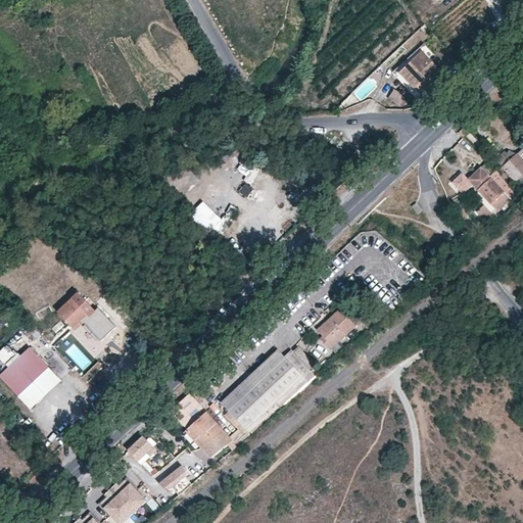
[(520,3),(517,0),(511,0),(505,6),(505,7),(510,13),(520,3)]
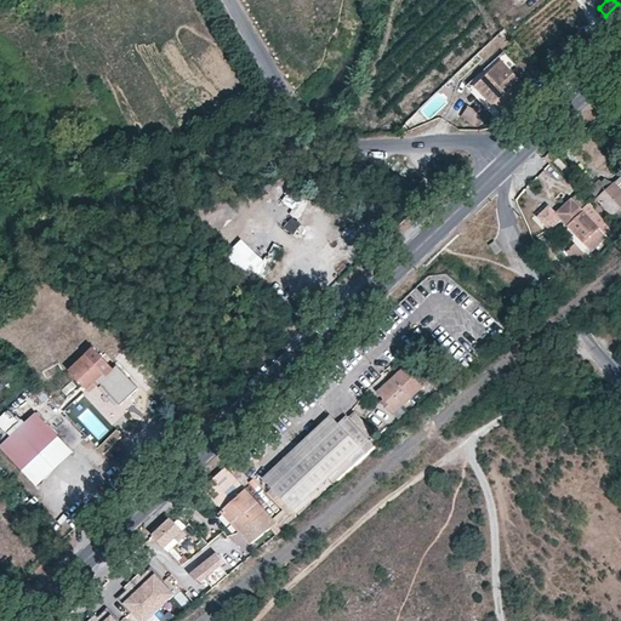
[(525,86),(502,61),(477,86),(499,110),(525,86)]
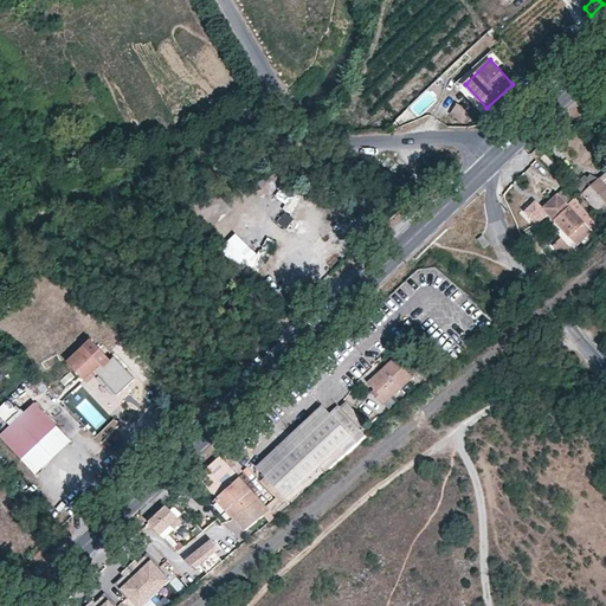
[(253,88),(245,91),(250,102),(258,98),(253,88)]
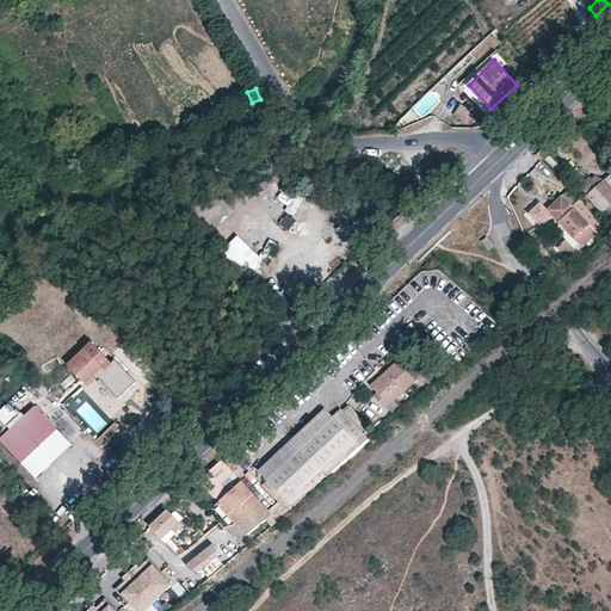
[(461,104),(455,115),(467,123),(471,115),(467,107),(461,104)]
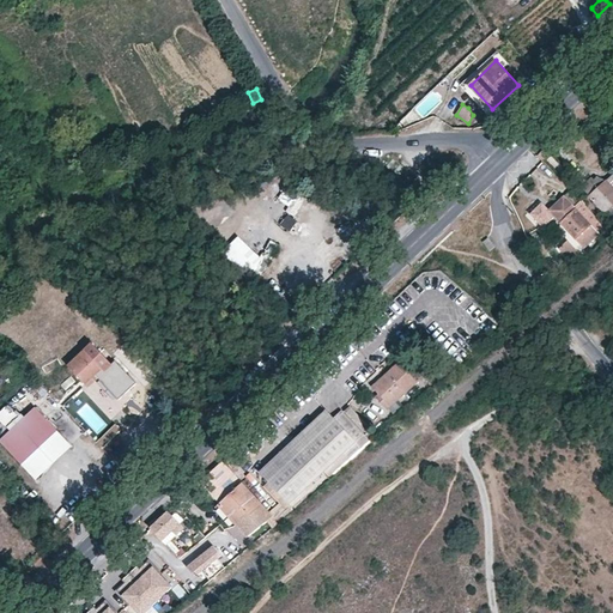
[(538,157),(541,162),(550,155),(544,150),(538,157)]
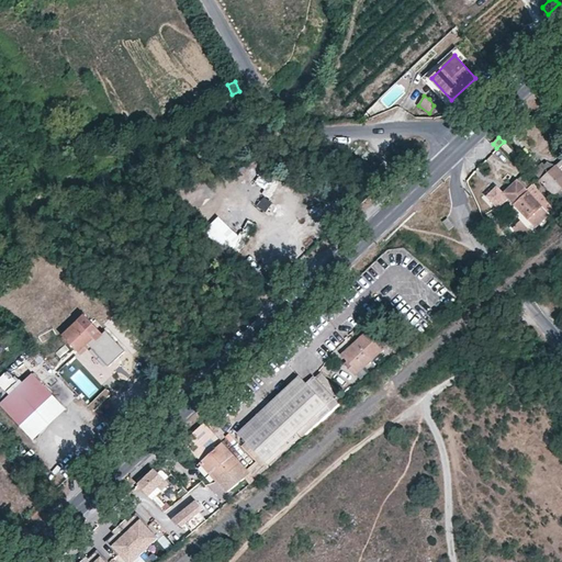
[(555,167),(547,163),(536,173),(537,177),(540,180),(555,167)]
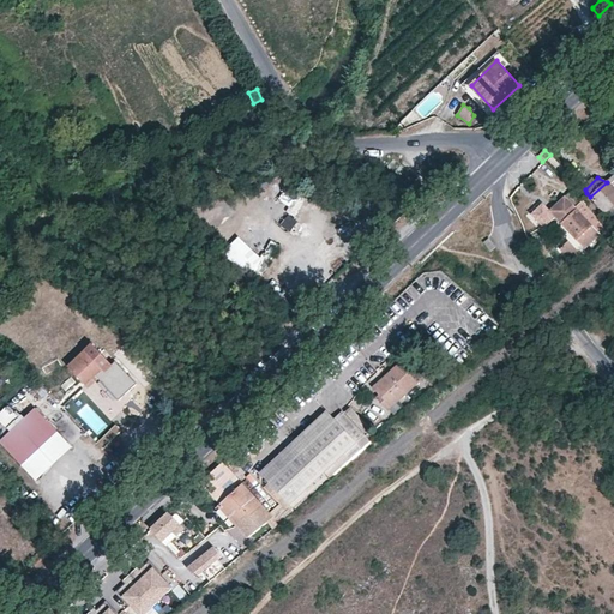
[(612,220),(613,217),(613,190),(607,182),(590,197),(612,220)]
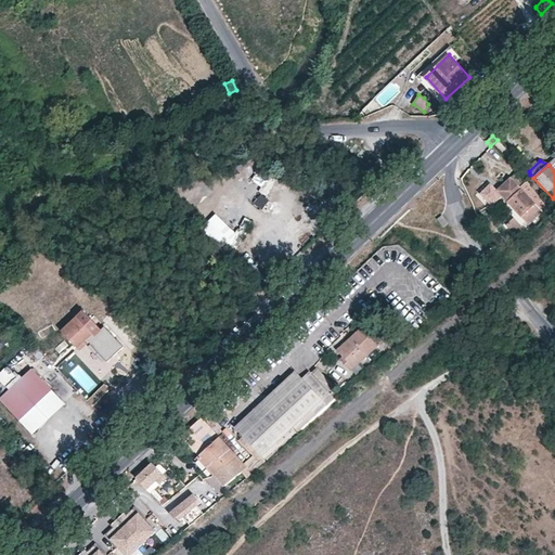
[(521,167),(511,177),(516,183),(525,175),(521,167)]
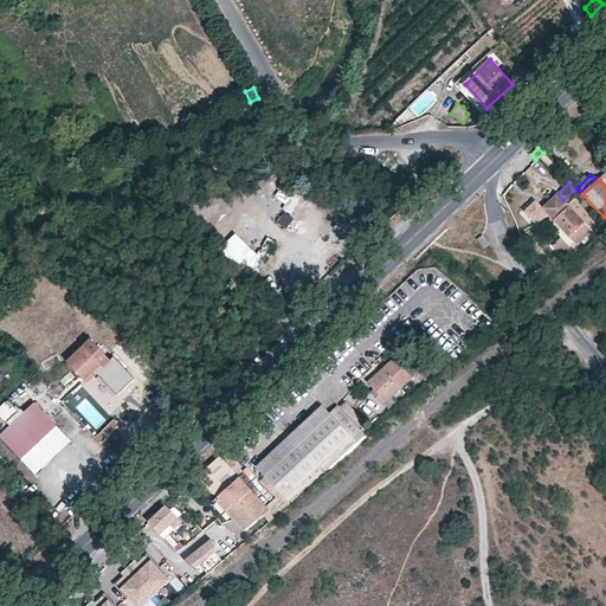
[(283,227),(302,198),(279,184),(270,199),(282,206),(274,220),(283,227)]
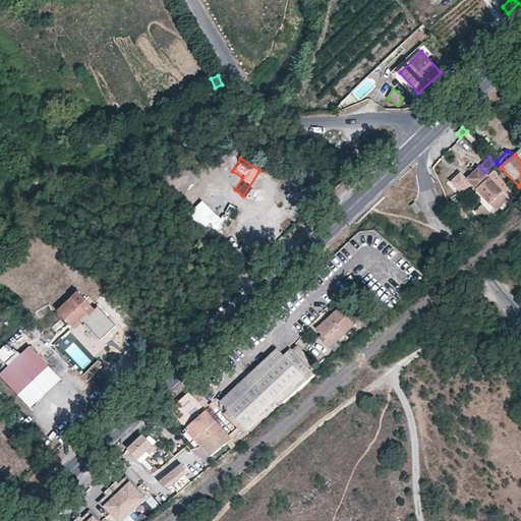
[(471,184),(497,211),(509,198),(513,204),(518,197),(495,172),(493,164),(484,172),(479,166),(466,178),(466,179),(471,184)]
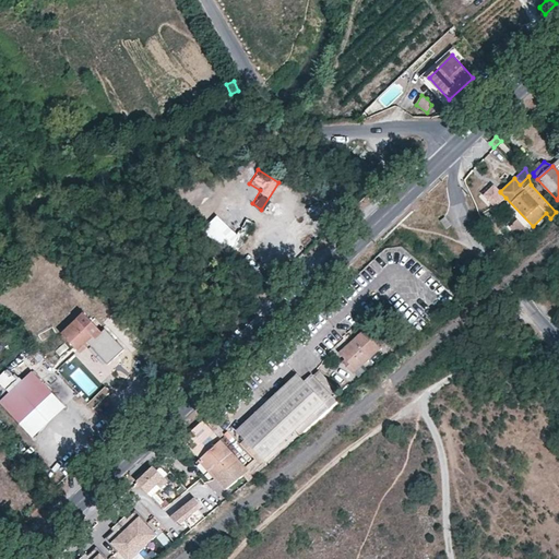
[(500,192),(500,191),(495,185),(484,194),(496,207),(506,198),(500,192)]
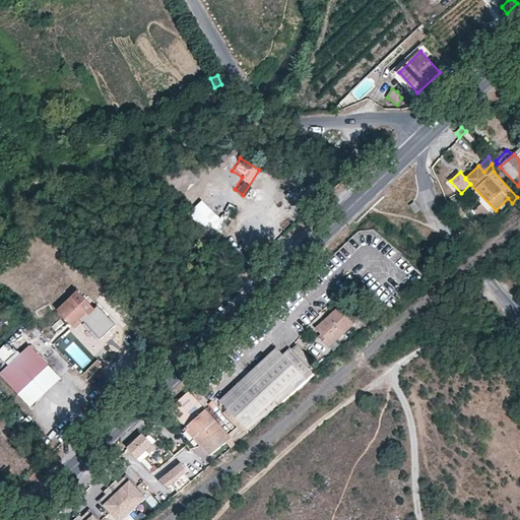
[(185,196),(197,190),(195,184),(182,190),(185,196)]
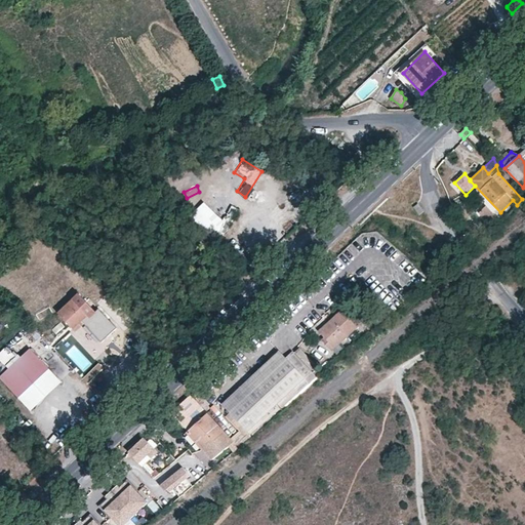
[(199,201),(189,215),(219,238),(239,210),(231,204),(221,216),(199,201)]
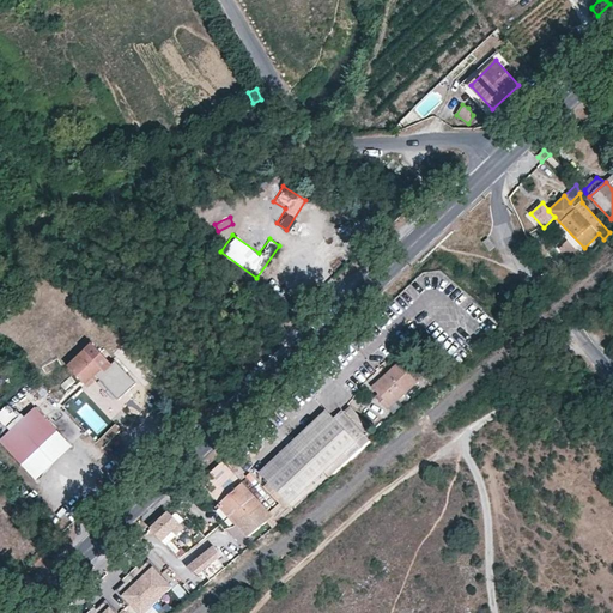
[(489,237),(484,241),(490,249),(496,246),(489,237)]
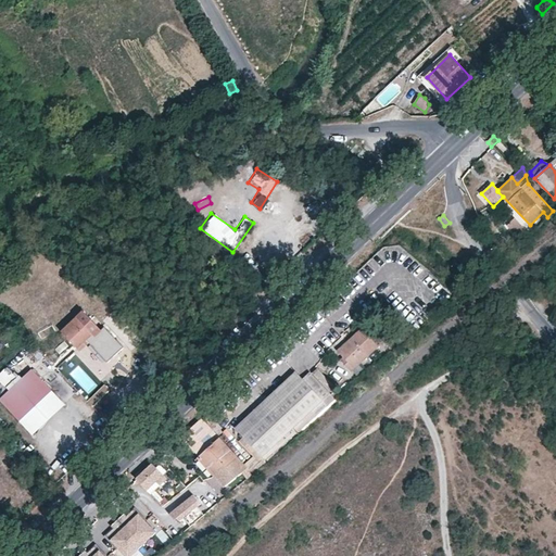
[(518,237),(526,230),(515,218),(507,224),(518,237)]
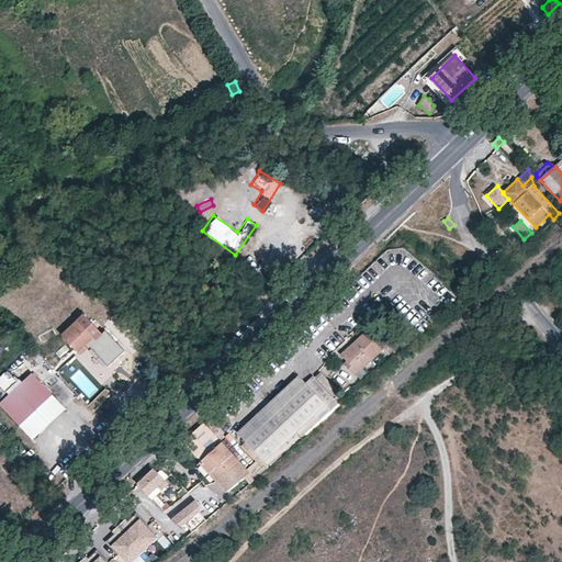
[(62,334),(79,352),(85,346),(88,349),(90,346),(102,334),(83,314),(62,334)]
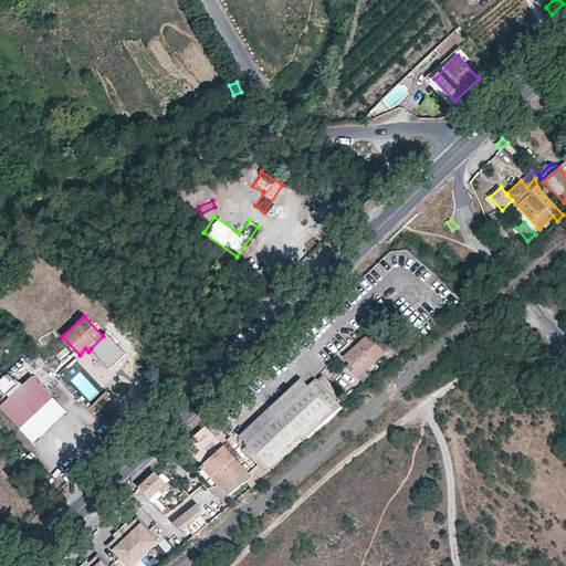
[(103,336),(91,348),(109,368),(126,353),(106,333),(103,336)]
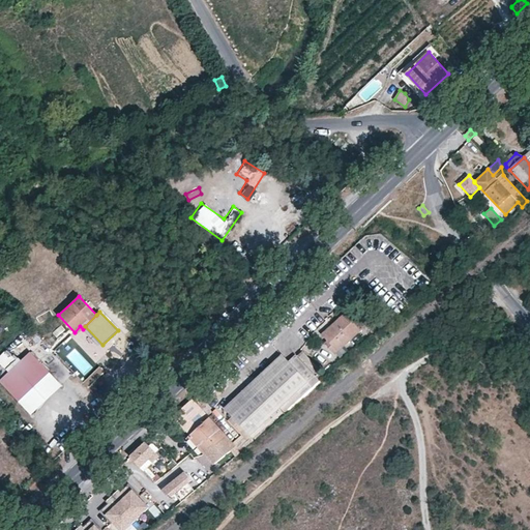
[(325,344),(335,354),(359,331),(345,315),(323,335),(328,342),(325,344)]
